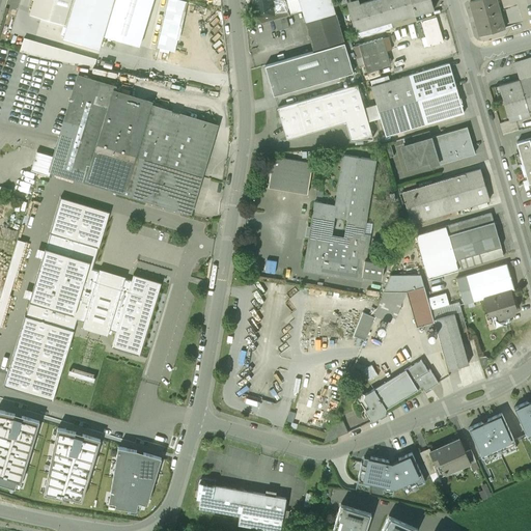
[(34,0),(31,15),(66,26),(63,37),(100,49),(113,0),(34,0)]
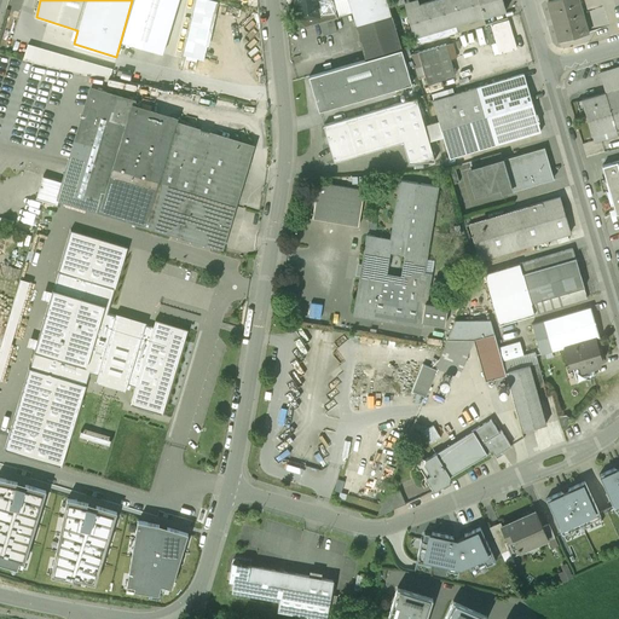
[(194,0),(181,59),(202,63),(214,0),(194,0)]
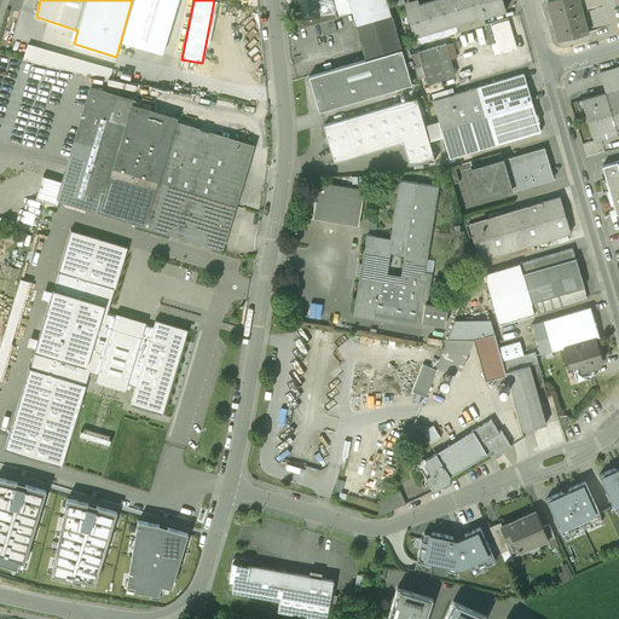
[(316,0),(295,0),(298,17),(314,16),(314,15),(313,1),(317,1),(316,0)]
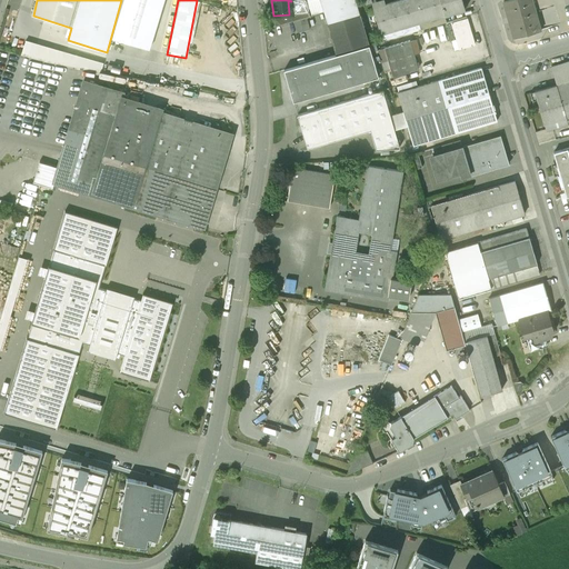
[(319,0),(320,0),(323,12),(356,2),(355,0),(319,0)]
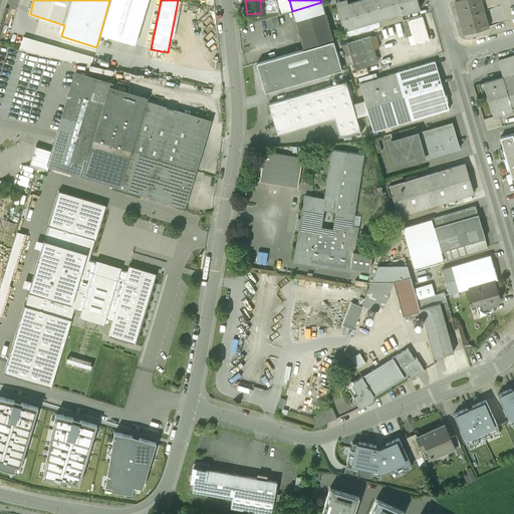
[(359,0),(336,7),(343,31),(378,21),(379,26),(403,20),(402,14),(420,8),(417,0),(359,0)]
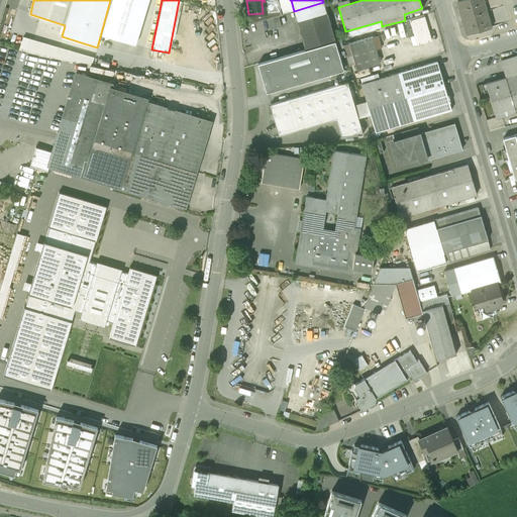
[(483,0),(460,0),(457,1),(467,34),(491,28),(483,0)]
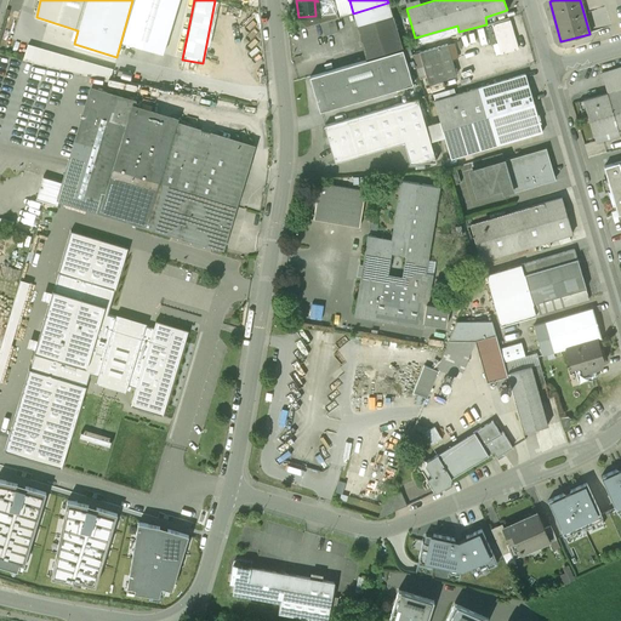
[(388,3),(353,13),(357,26),(366,60),(403,49),(393,15),(392,15),(388,3)]
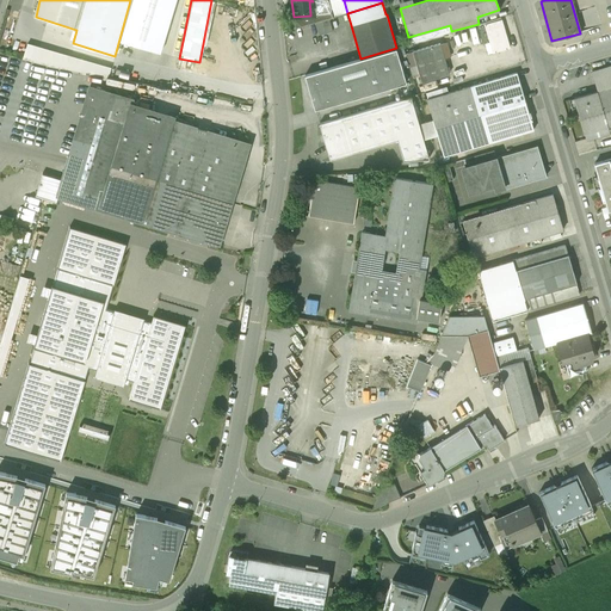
[(310,16),(294,17),(295,29),(323,19),(322,13),(310,14),(310,16)]
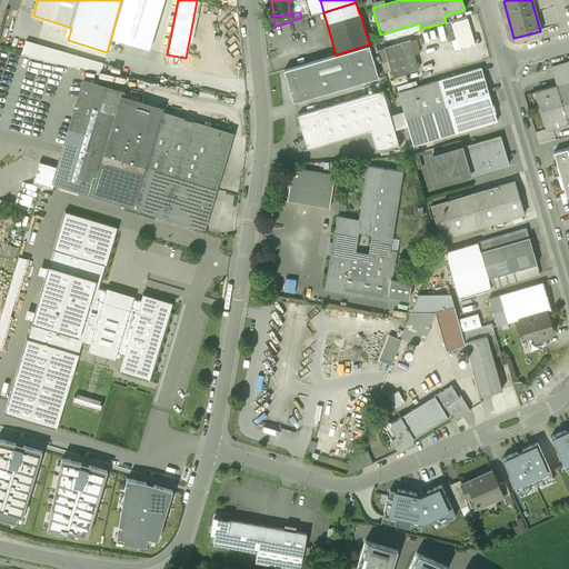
[(467,18),(451,23),(459,49),(475,45),(467,18)]
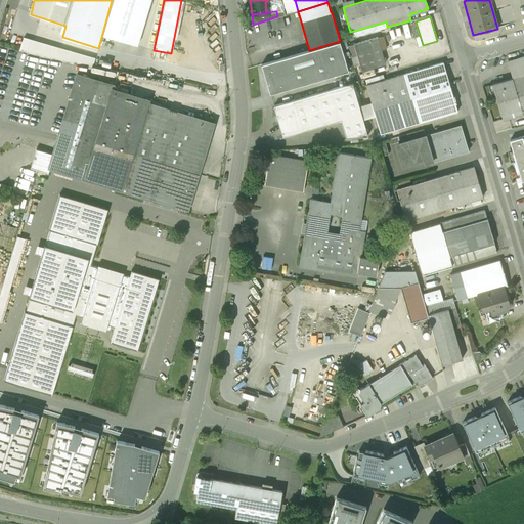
[(377,37),(353,44),(361,70),(385,63),(377,37)]
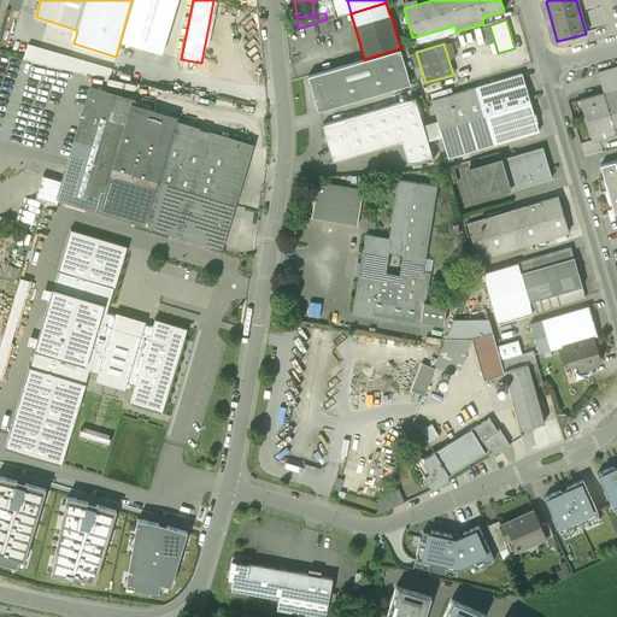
[(70,57),(28,45),(23,60),(48,68),(65,71),(70,57)]
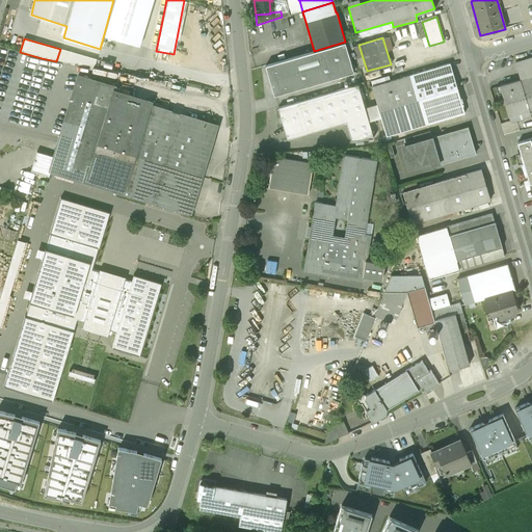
[(314,51),(265,65),(274,96),(353,72),(345,42),(314,51)]
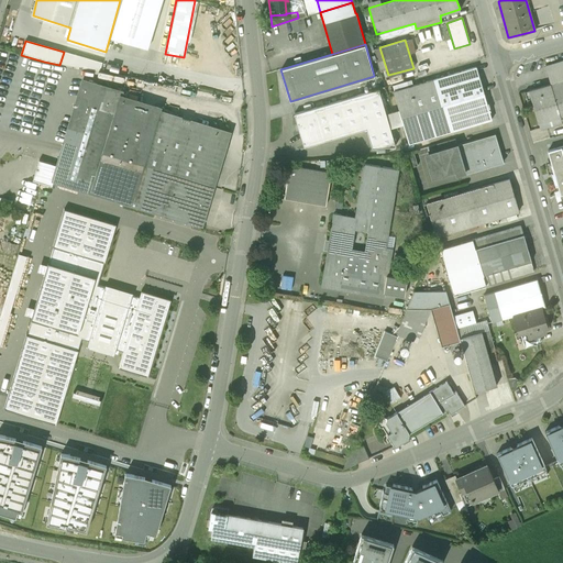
[(101,64),(64,52),(59,65),(99,72),(101,64)]
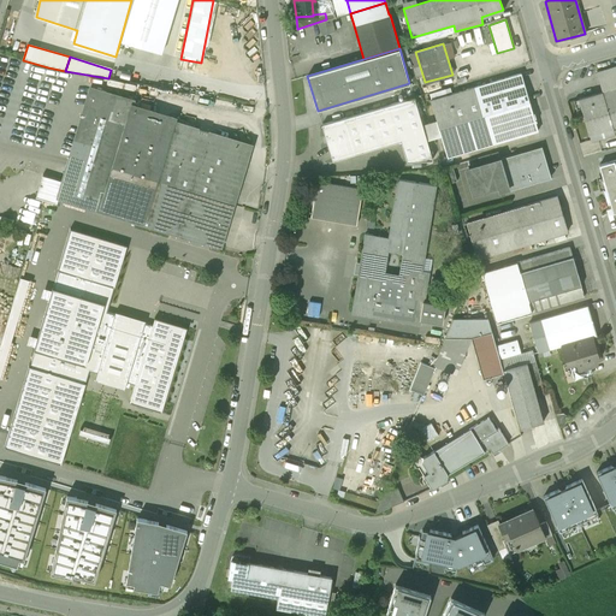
[(615,65),(597,71),(603,92),(602,92),(615,132),(615,131),(615,65)]
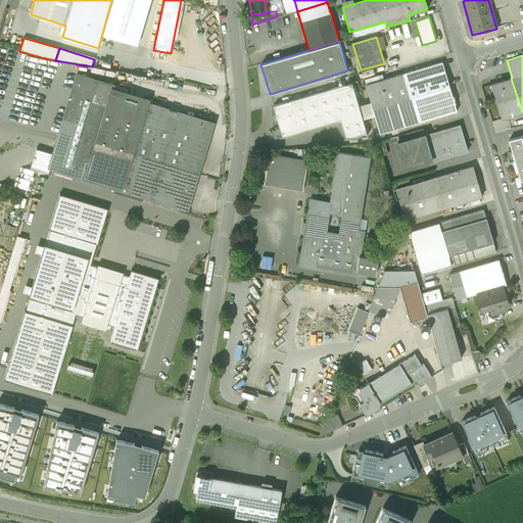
[(442,62),(366,85),(380,134),(457,110),(442,62)]
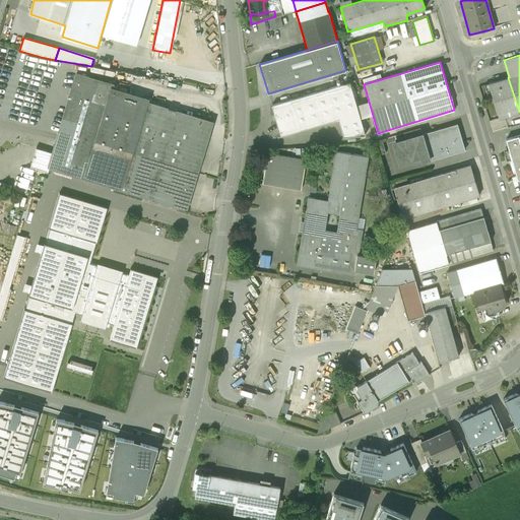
[(77,74),(49,168),(120,189),(129,156),(95,146),(112,89),(113,89),(114,85),(109,84),(77,74)]
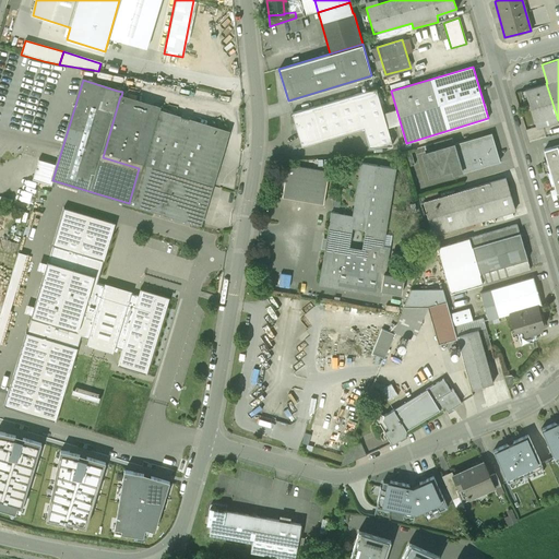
[(546,83),(525,90),(536,127),(558,120),(546,83)]
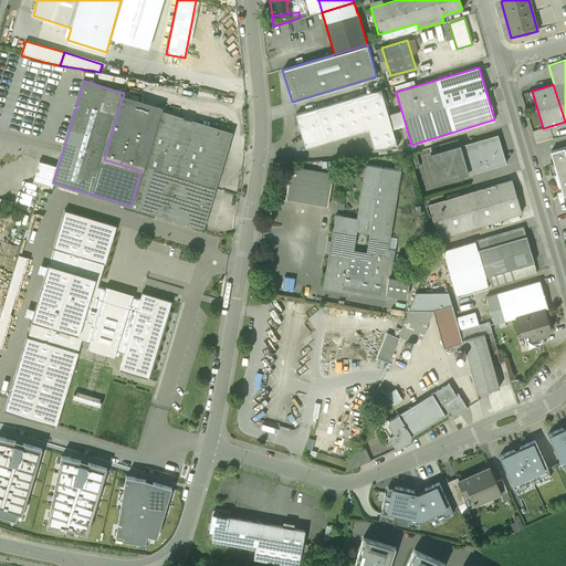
[(380,88),(295,114),(305,147),(368,128),(374,148),(397,147),(380,88)]
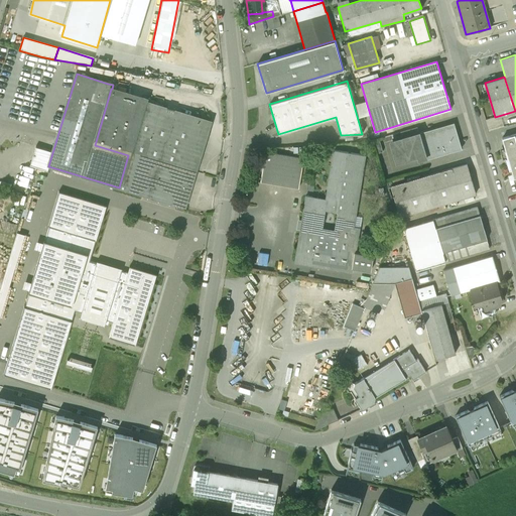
[(112,89),(111,89),(95,145),(128,155),(130,151),(195,170),(210,121),(145,102),(146,99),(112,89)]
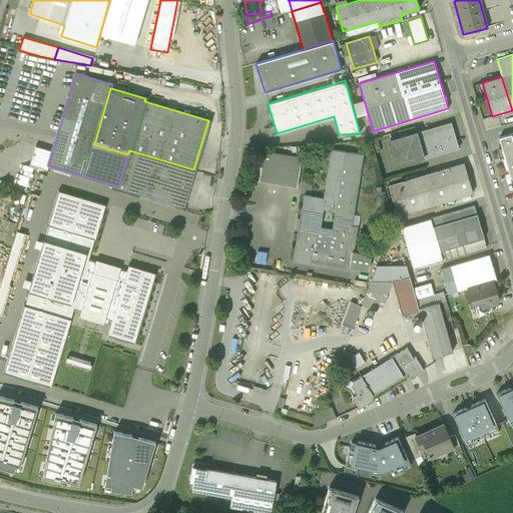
[(451,122),(416,132),(424,158),(459,147),(451,122)]
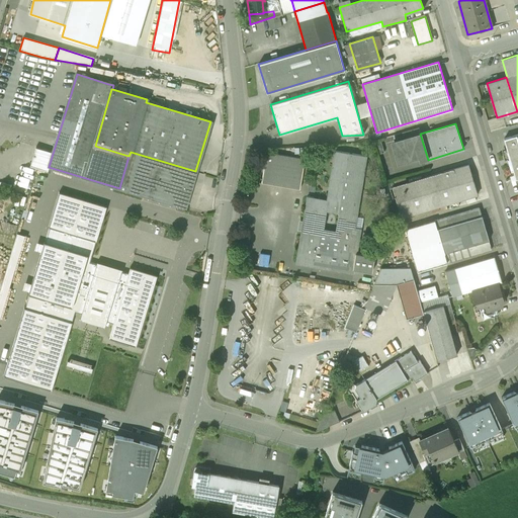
[(517,134),(503,139),(509,158),(507,159),(511,172),(513,171),(515,179),(517,177),(517,134)]
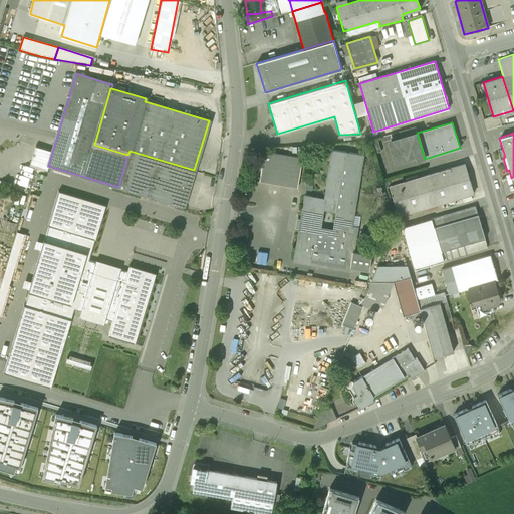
[(363,155),(332,150),(324,198),(304,195),(293,261),(350,270),(351,266),(368,269),(371,254),(353,251),(357,227),(351,226),(363,155)]
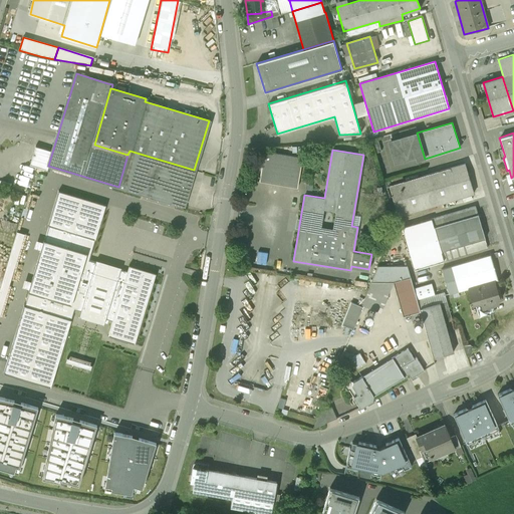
[(194,170),(130,151),(127,155),(118,187),(183,206),(194,170)]
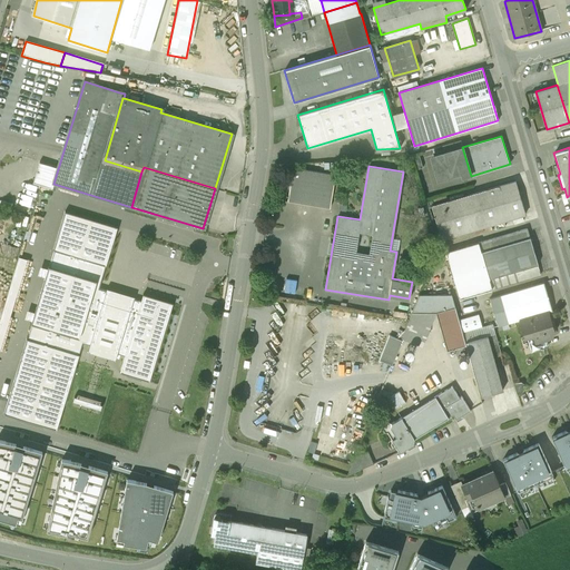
[(335,175),(302,169),(302,170),(293,169),(287,200),(330,208),(335,175)]
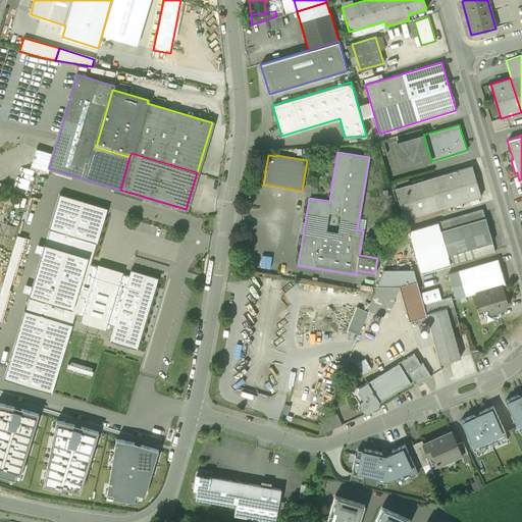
[(472,165),(396,189),(404,218),(481,196),(472,165)]
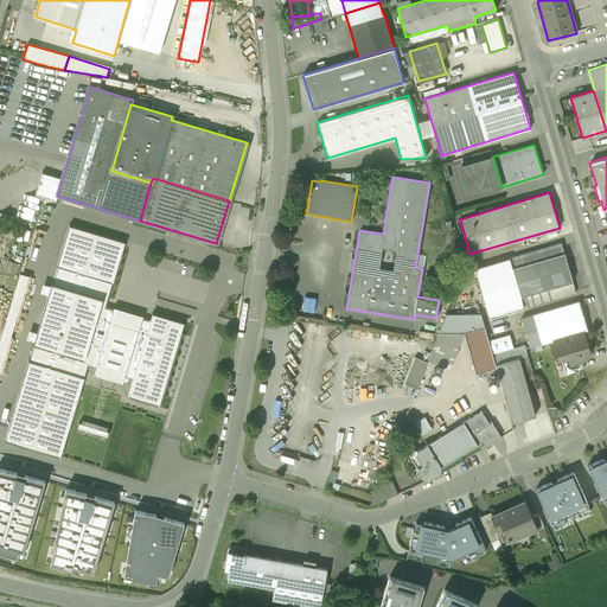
[(90,374),(126,384),(123,395),(165,407),(189,323),(147,311),(146,317),(110,306),(129,244),(70,227),(7,442),(65,459),(90,374)]
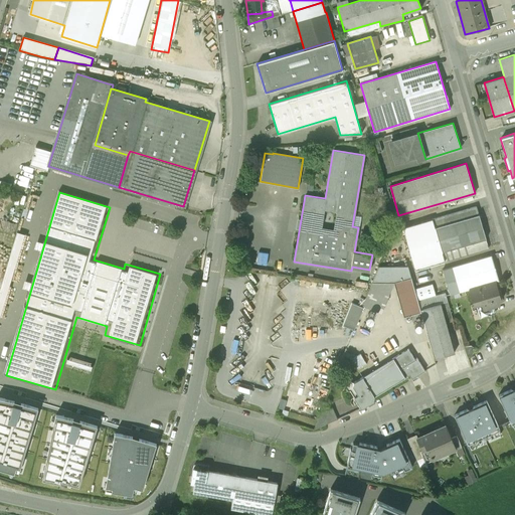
[(476,206),(402,227),(415,270),(488,248),(486,238),(479,214),(478,214),(476,206)]
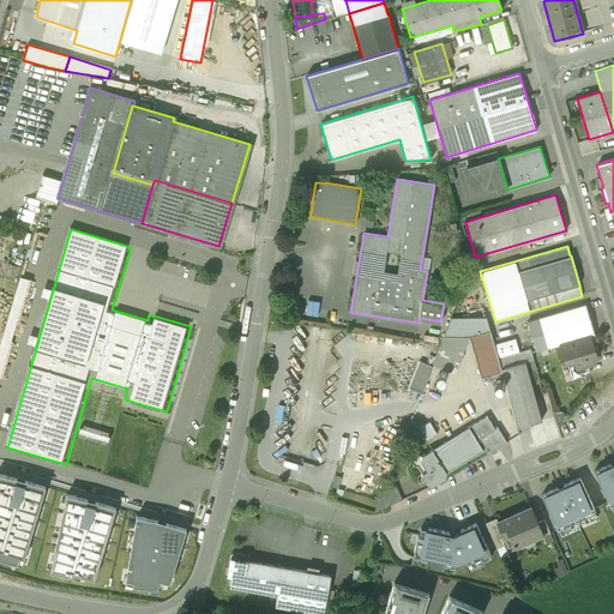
[(0,378),(1,379),(25,276),(13,274),(0,332),(0,378)]
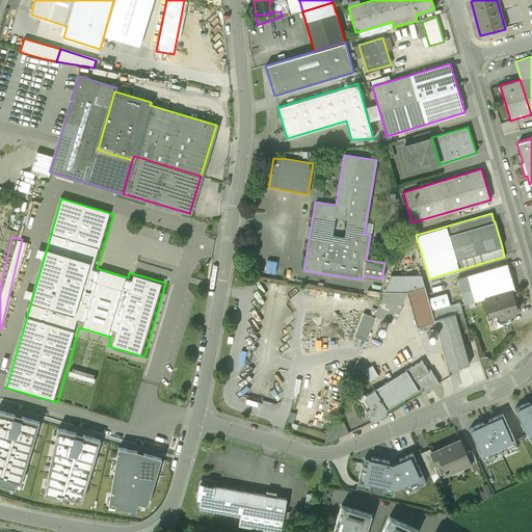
[(275,271),(275,259),(256,259),(256,271),(275,271)]
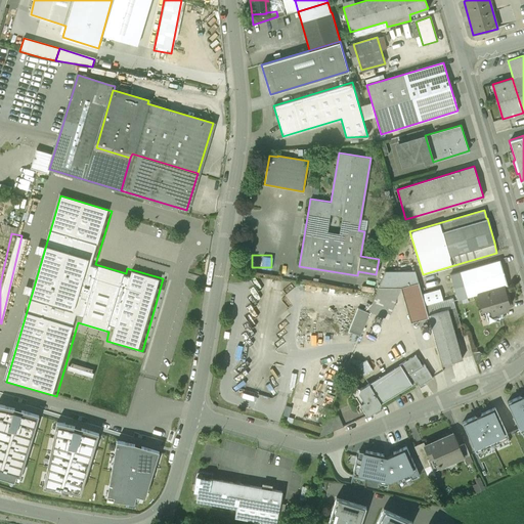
[(499,260),(449,274),(457,300),(478,294),(503,286),(507,285),(499,260)]
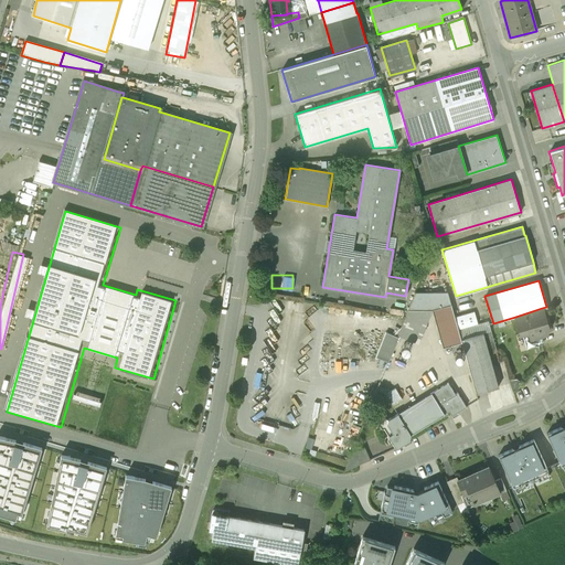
[(458,330),(447,291),(415,291),(408,310),(432,310),(441,348),(462,343),(458,330)]
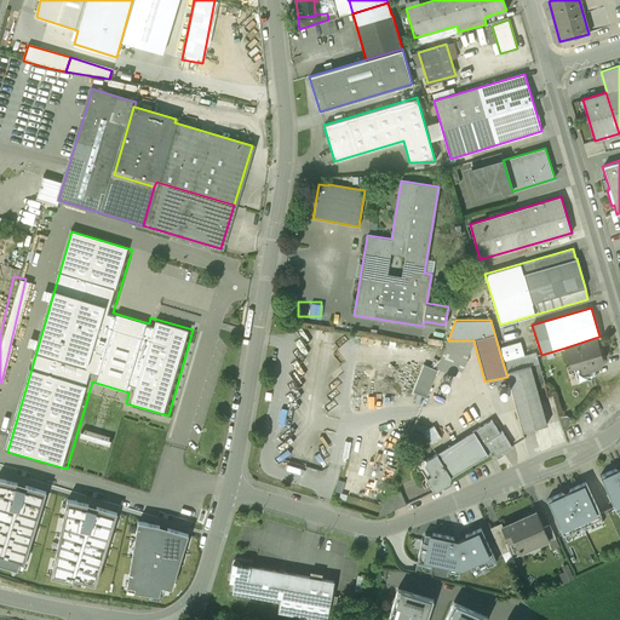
[(595,338),(566,348),(572,366),(574,365),(579,382),(596,377),(593,368),(600,366),(595,350),(598,350),(595,338)]
